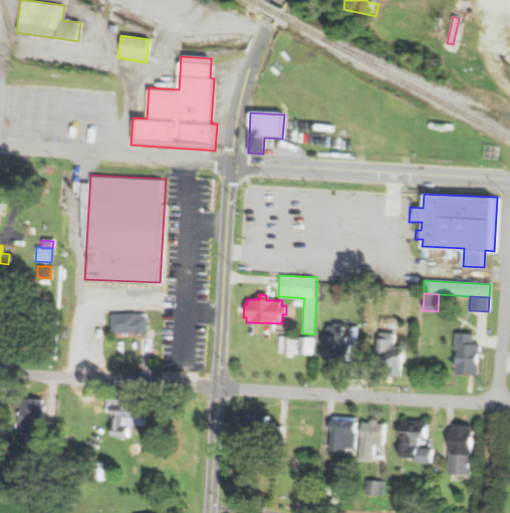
[(294,297),(294,304),(303,305),(304,298),(294,297)]
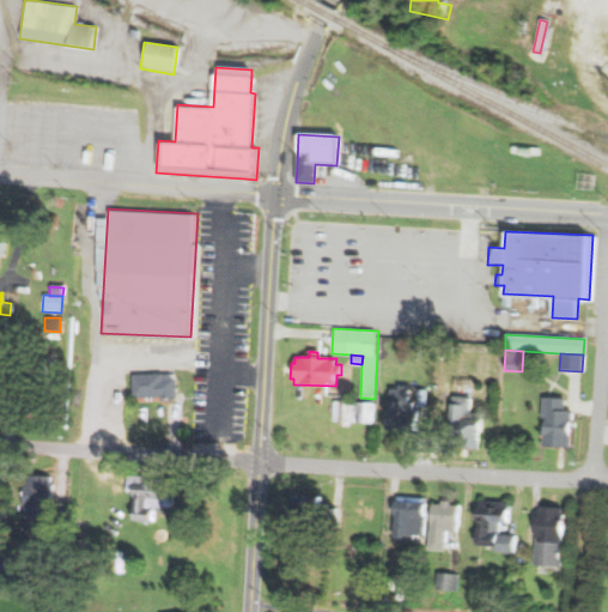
[(131,375),(131,399),(159,398),(159,401),(172,400),(172,398),(175,398),(175,380),(171,380),(171,374),(131,375)]
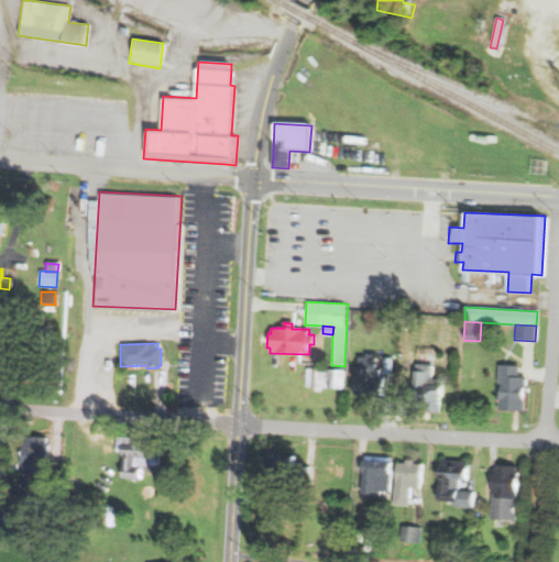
[(358,351),(376,352),(375,367),(379,368),(377,374),(384,375),(383,397),(355,395),(358,351)]
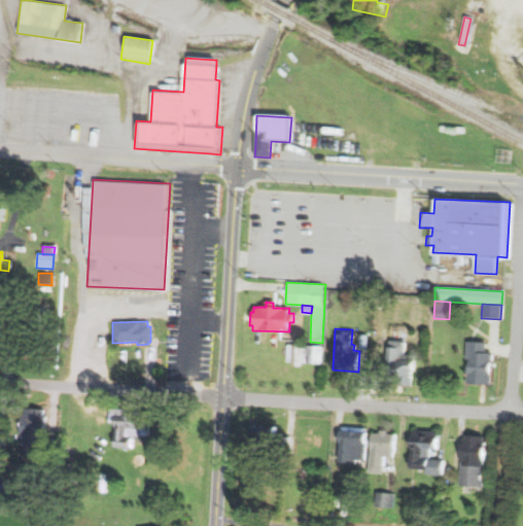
[(359,334),(357,349),(365,350),(367,335),(359,334)]
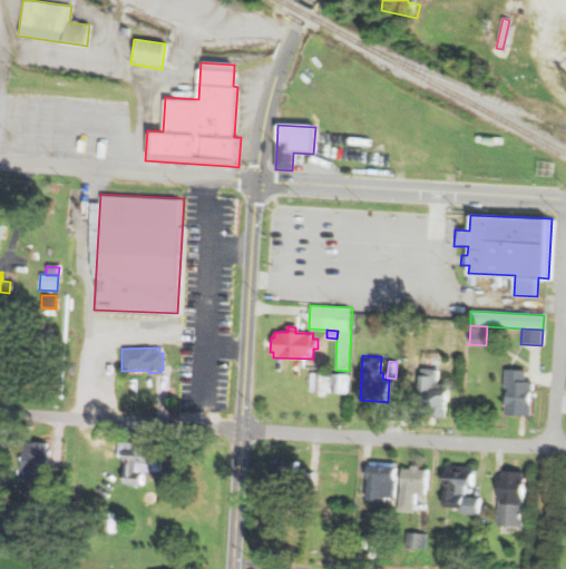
[(409,413),(411,390),(419,391),(421,366),(440,369),(439,382),(450,383),(448,401),(446,401),(445,417),(409,413)]
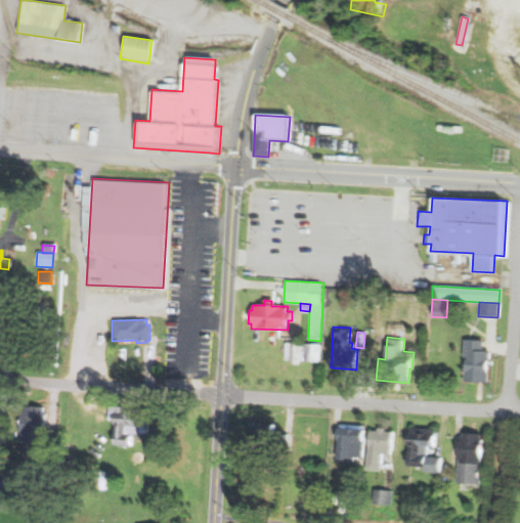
[(461,380),(463,339),(484,340),(483,350),(488,350),(487,382),(461,380)]
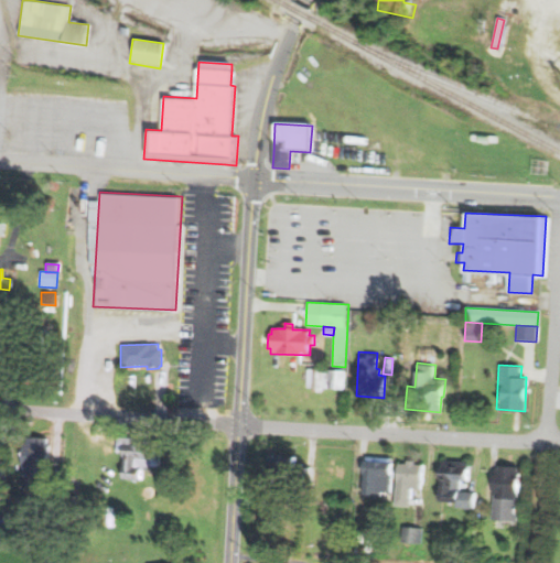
[(305,369),(322,369),(322,392),(312,392),(312,388),(305,388),(305,369)]
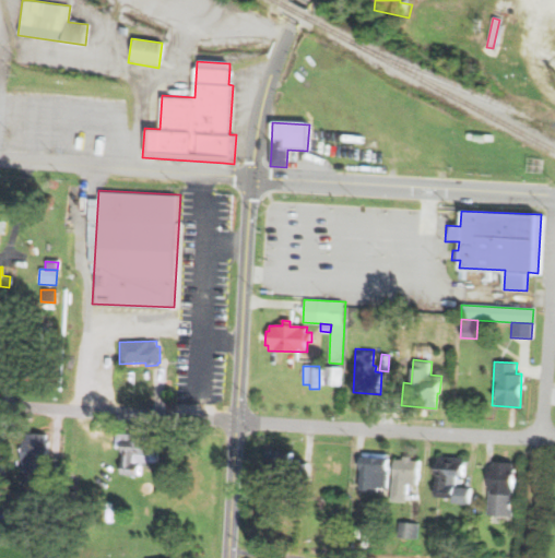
[(325,367),(323,386),(340,387),(341,367),(325,367)]
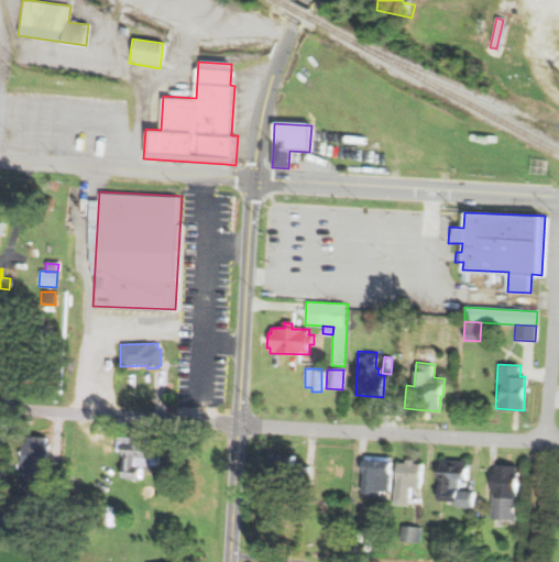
[(116,436),(114,452),(122,452),(121,477),(141,478),(142,465),(159,466),(161,439),(116,436)]
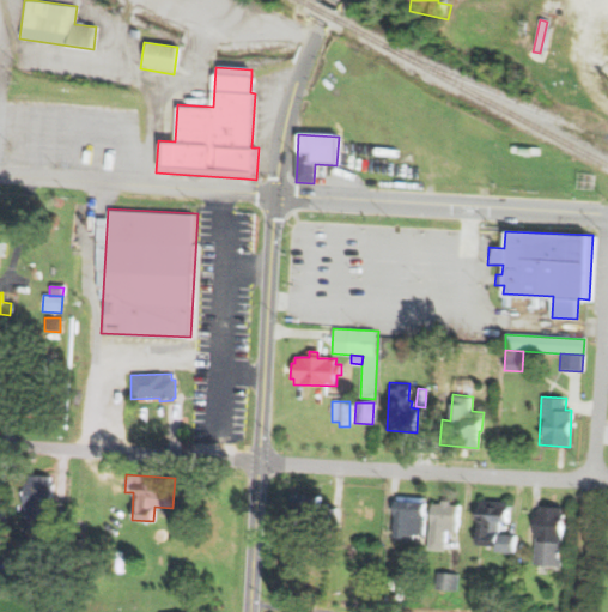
[(30,476),(30,482),(25,482),(24,519),(49,520),(49,509),(53,509),(54,485),(50,485),(50,477),(30,476)]
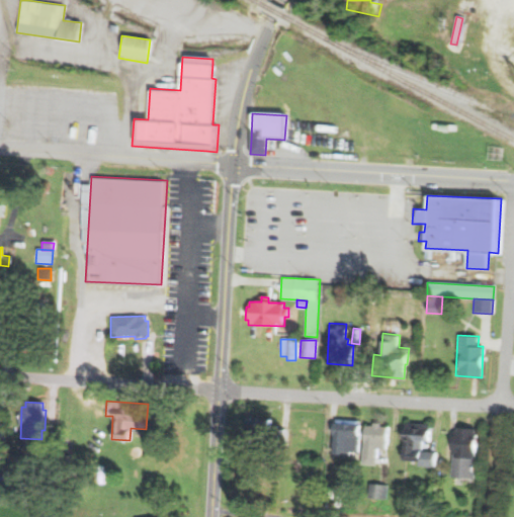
[(247,419),(246,444),(278,446),(280,421),(247,419)]
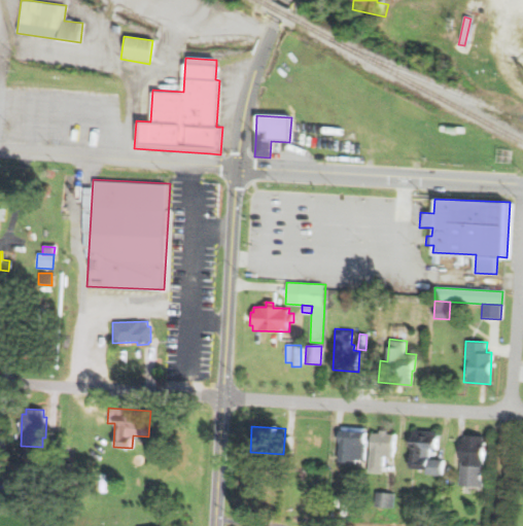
[(340,426),(365,427),(364,460),(355,460),(355,462),(339,462),(340,426)]
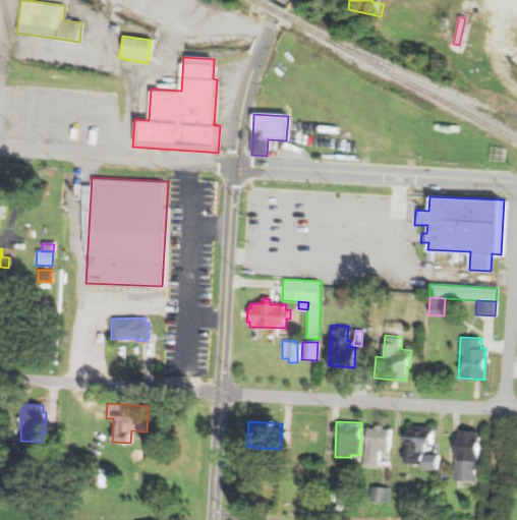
[(407,424),(405,463),(421,464),(421,469),(438,470),(439,455),(423,454),(424,444),(433,445),(434,425),(407,424)]
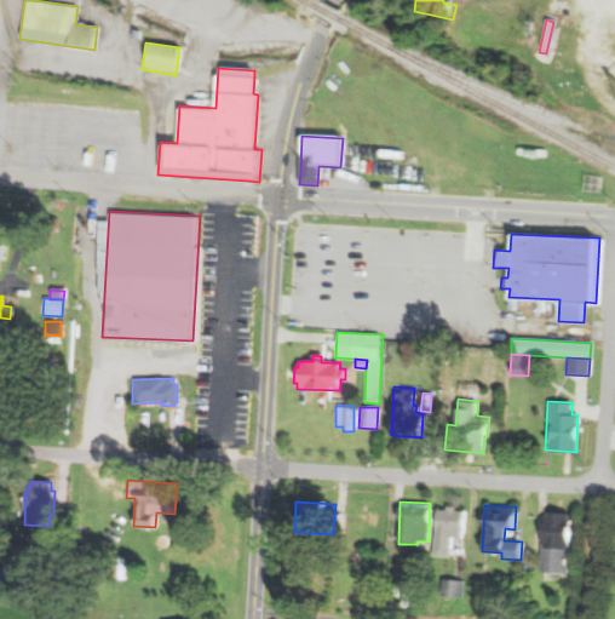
[(436,510),(432,556),(450,557),(452,539),(463,539),(464,513),(455,511),(455,506),(447,506),(447,511),(436,510)]
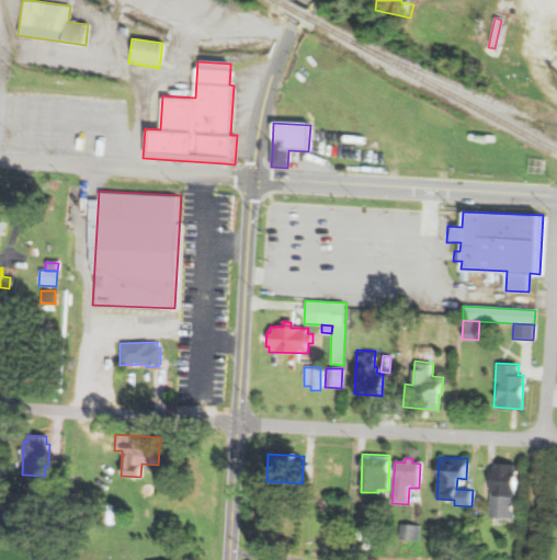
[(493,464),(493,467),(490,467),(488,517),(514,520),(518,470),(514,470),(514,465),(493,464)]
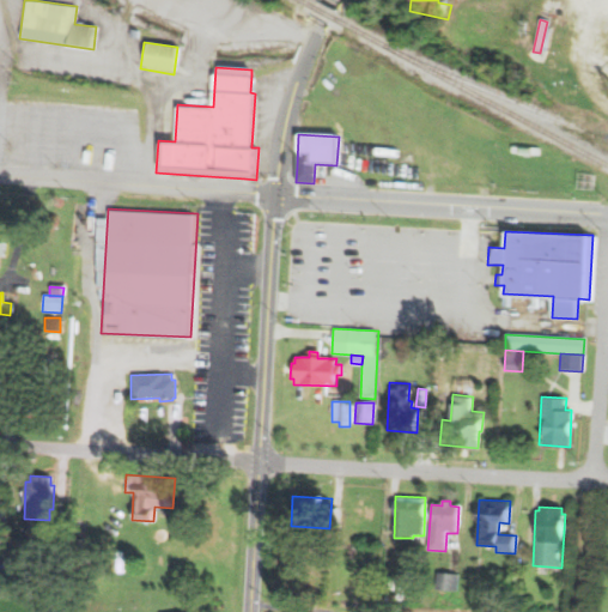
[(22,563),(22,573),(31,573),(32,564),(22,563)]
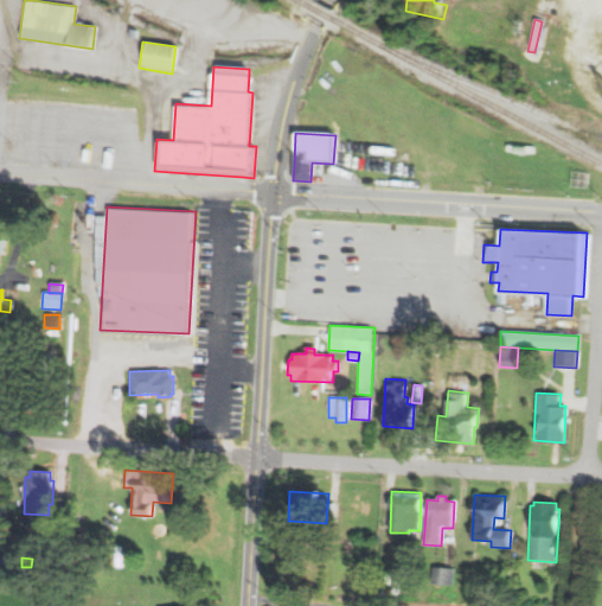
[(431,567),(430,585),(450,586),(452,568),(431,567)]
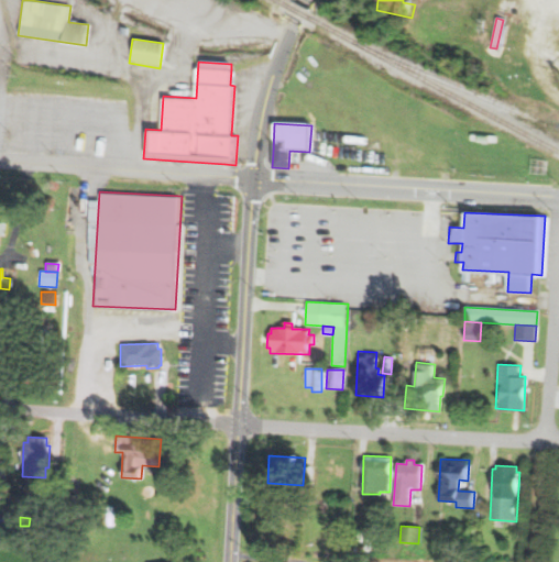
All buildings are outlined.
